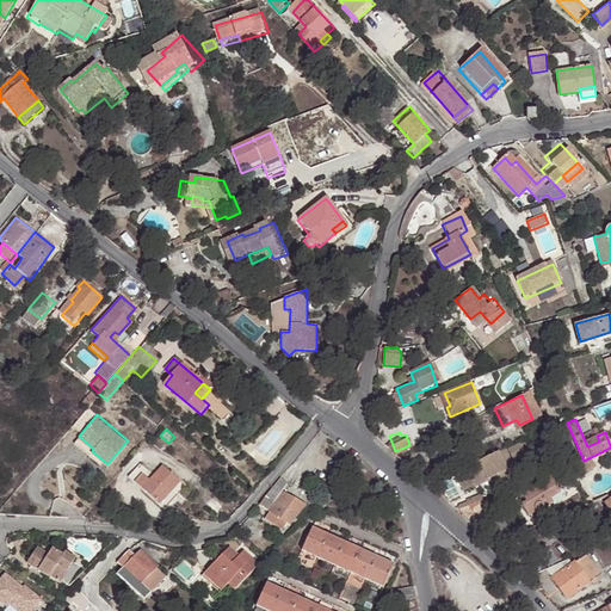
[(511,455),(522,450),(519,444),(508,450),(511,455)]
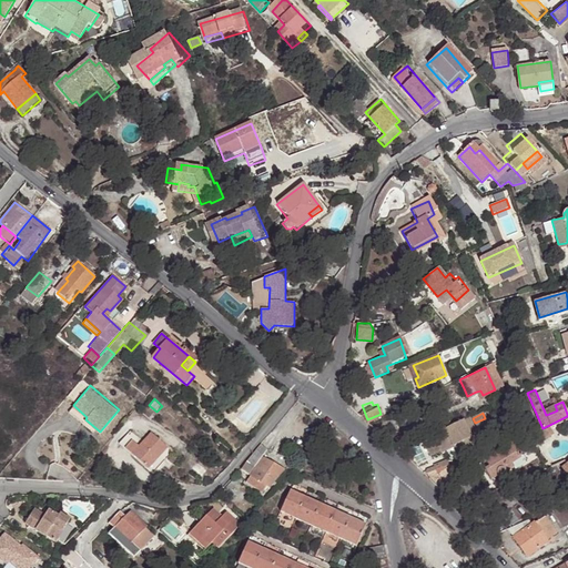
[(467,428),(463,419),(428,436),(432,443),(426,446),(430,455),(439,450),(438,448),(453,442),(455,446),(458,453),(475,444),(467,428)]
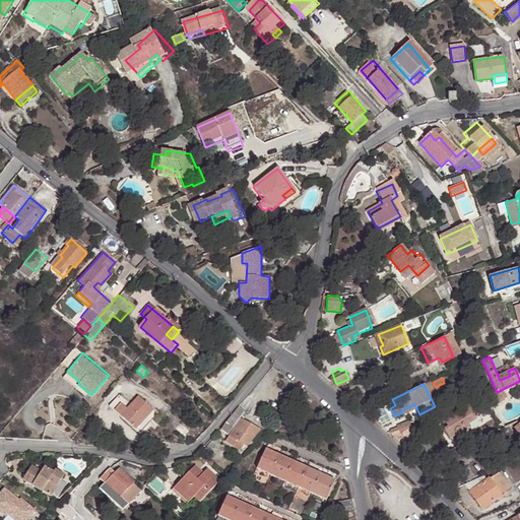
[(362,402),(369,409),(383,402),(376,395),(362,402)]
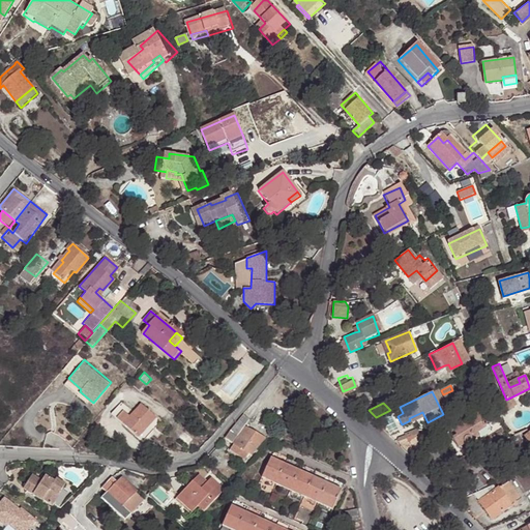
[(151,427),(158,419),(143,406),(131,418),(123,411),(117,418),(125,425),(146,443),(156,431),(151,427)]
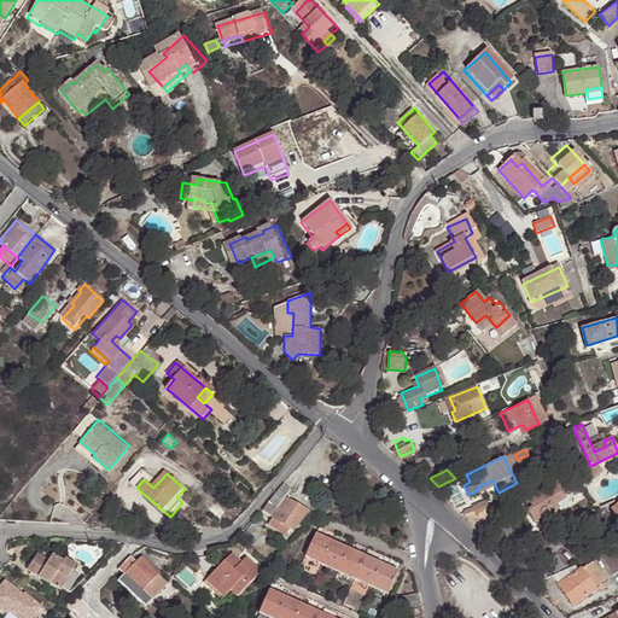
[(544,484),(534,488),(537,495),(543,503),(551,516),(554,513),(557,514),(559,516),(561,514),(564,513),(565,512),(565,509),(564,507),(572,502),(570,497),(579,493),(571,479),(576,476),(575,473),(547,489),(544,484)]
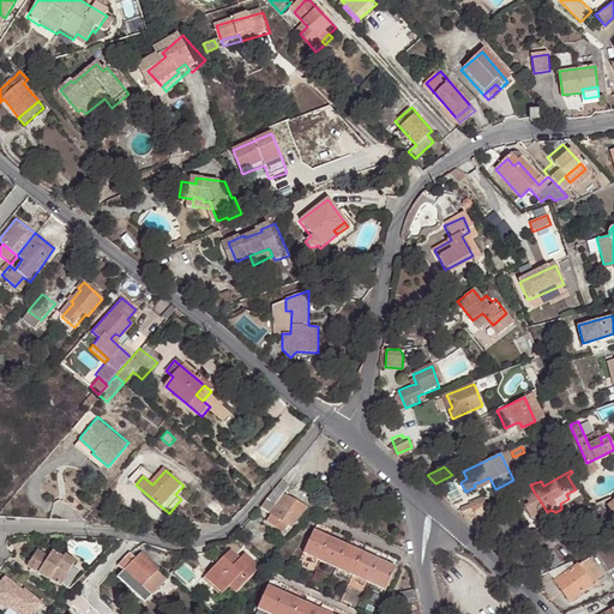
[(584,491),(572,473),(567,476),(576,489),(566,494),(569,499),(576,495),(584,491)]
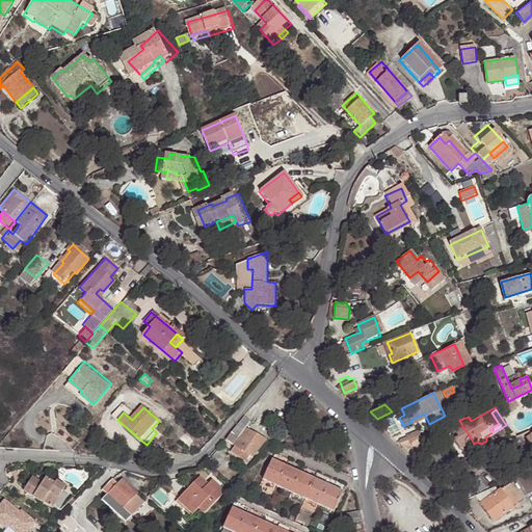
[(426,418),(424,414),(410,420),(411,422),(413,424),(426,418)]
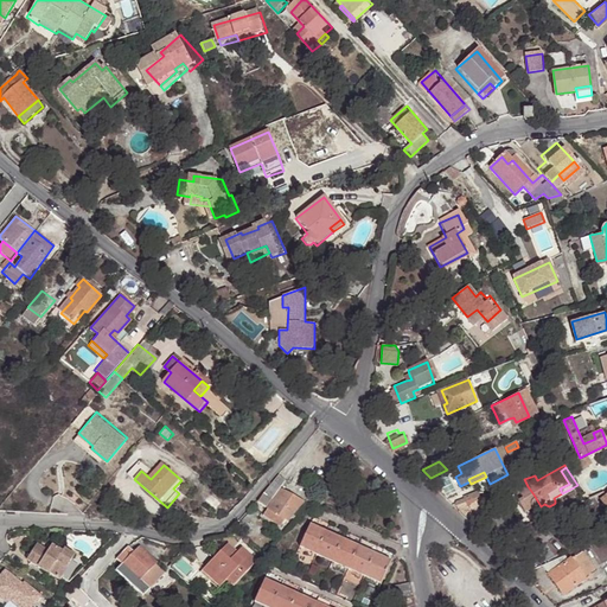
[(264,492),(257,500),(266,506),(281,485),(287,477),(282,473),(276,480),(264,492)]
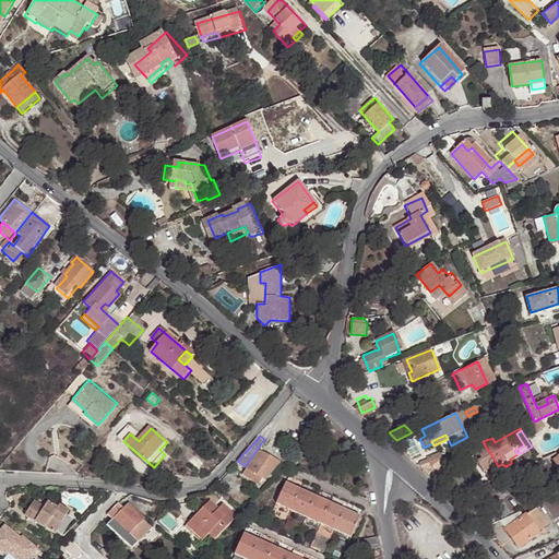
[(486,448),(483,441),(475,444),(479,451),(486,448)]
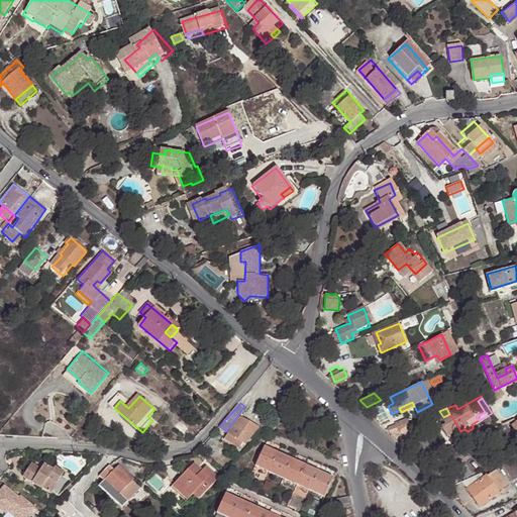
[(241,415),(223,438),(237,449),(255,426),(241,415)]
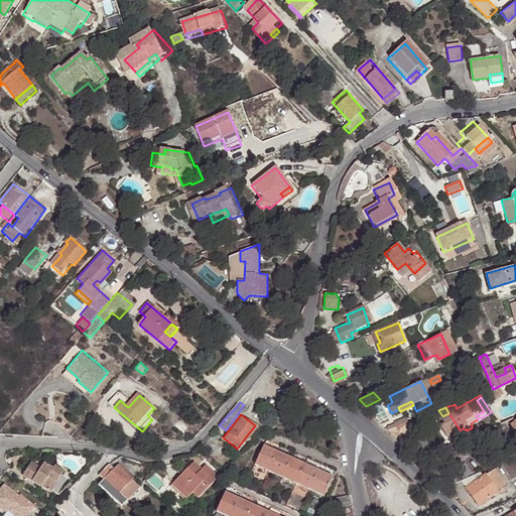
[(408,422),(406,417),(394,422),(395,427),(408,422)]
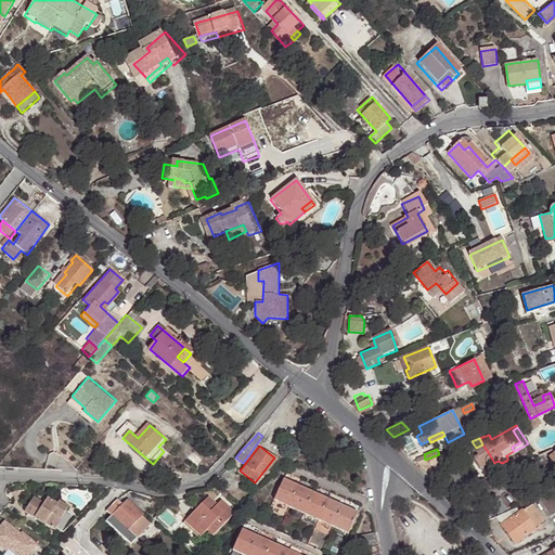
[(437,474),(450,469),(444,452),(439,454),(425,460),(415,463),(427,475),(436,472),(437,474)]
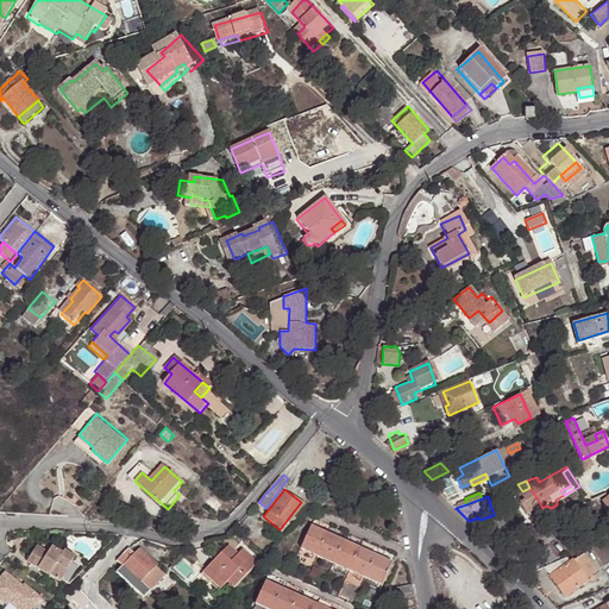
[(538,512),(542,508),(535,496),(531,500),(538,512)]
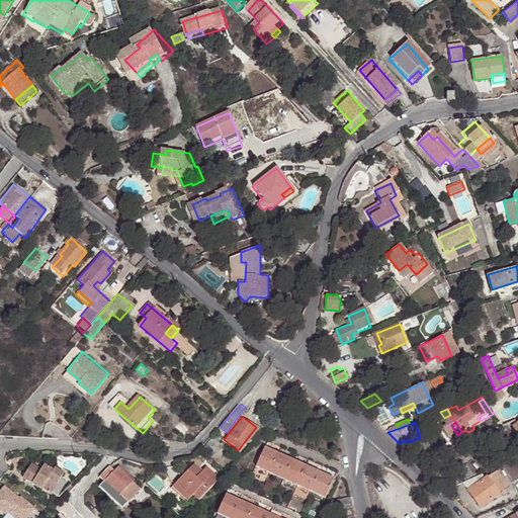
[(222,438),(218,434),(205,447),(209,451),(222,438)]
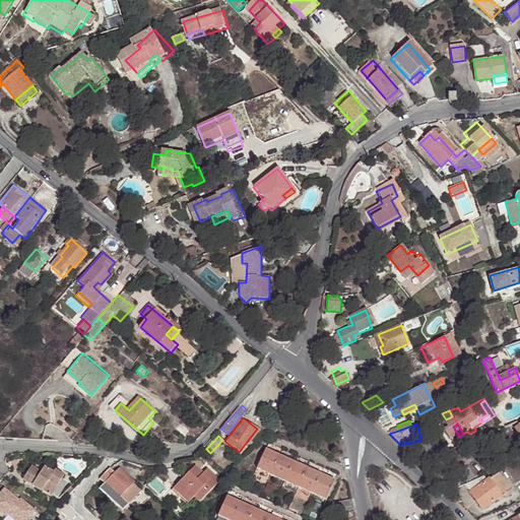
[(256,470),(269,476),(277,457),(264,452),(256,470)]
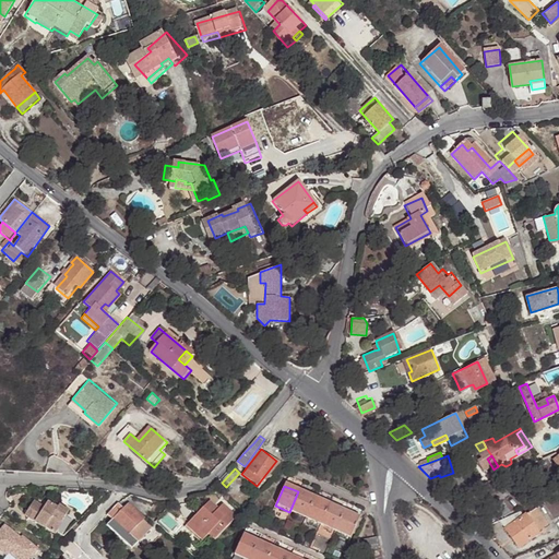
[(298,491),(289,512),(305,519),(313,498),(298,491)]
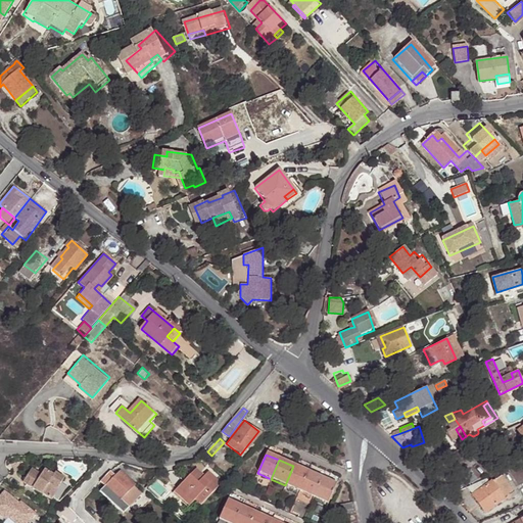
[(140,493),(133,487),(134,485),(119,471),(115,475),(106,466),(101,467),(90,479),(97,484),(100,480),(105,485),(100,490),(123,512),(128,507),(140,493)]
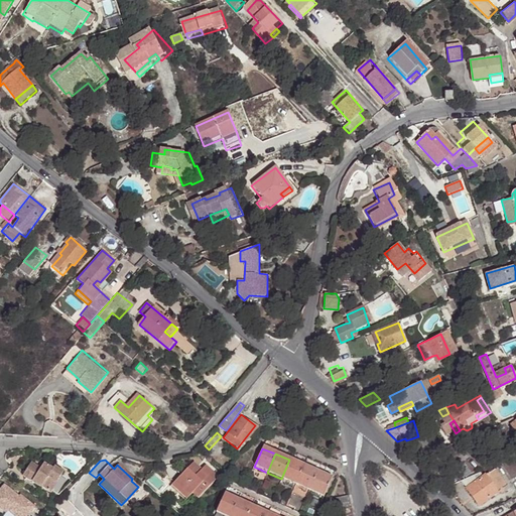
[(289,460),(281,479),(294,484),(302,465),(289,460)]
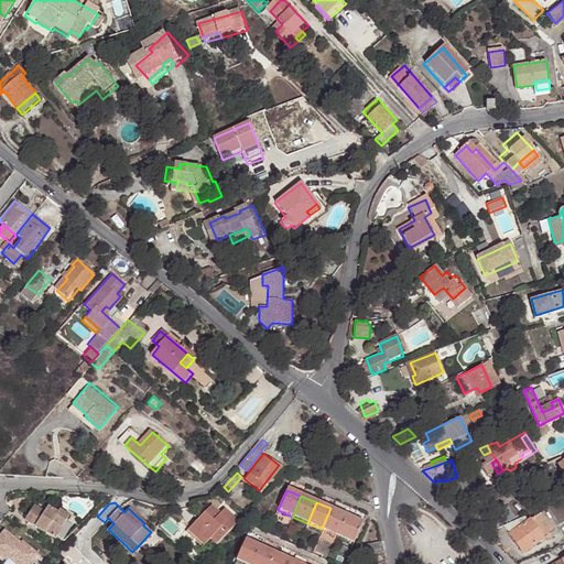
[(56,538),(69,516),(60,510),(58,512),(47,507),(45,511),(34,506),(25,520),(56,538)]
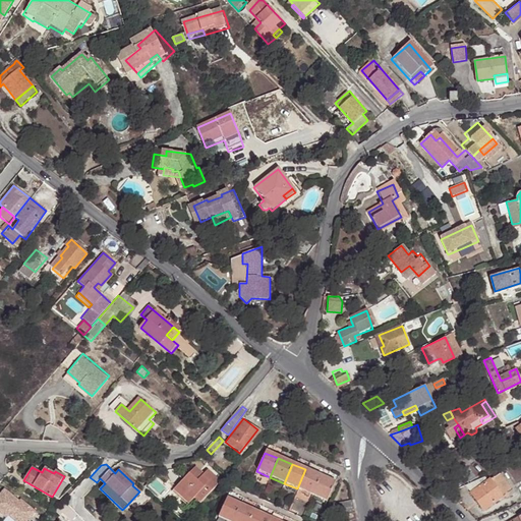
[(195,498),(200,503),(221,481),(209,470),(204,474),(196,467),(177,486),(192,501),(195,498)]
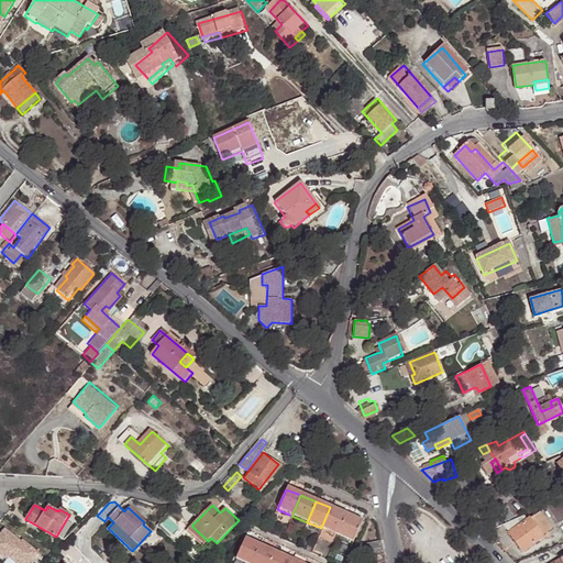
[(321,528),(335,534),(344,514),(330,507),(321,528)]
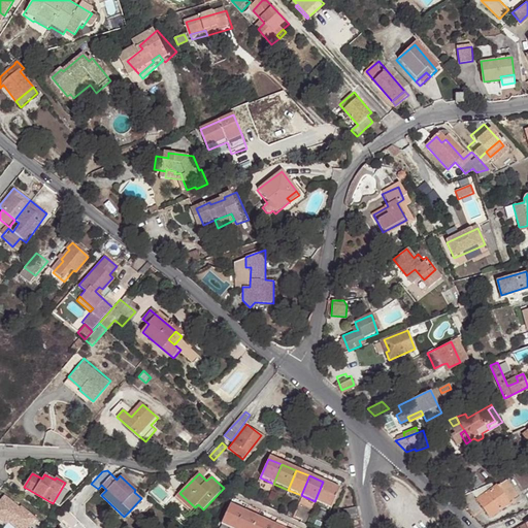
[(458,496),(468,491),(468,490),(472,488),(467,479),(463,482),(461,477),(451,483),(458,496)]
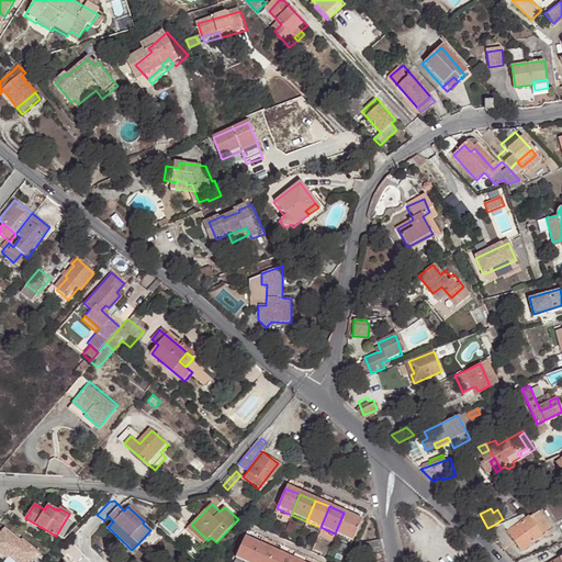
[(549,531),(553,528),(540,510),(528,518),(525,520),(521,517),(503,525),(521,551),(549,531)]
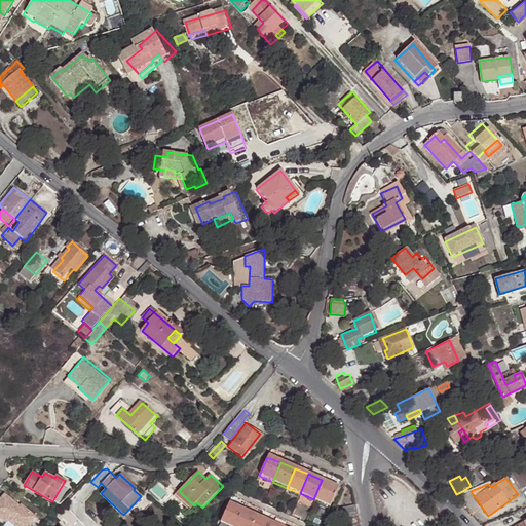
[(322,480),(313,499),(329,506),(337,487),(322,480)]
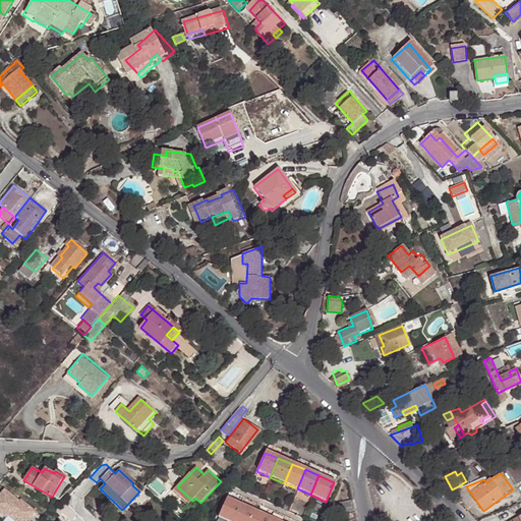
[(187,506),(192,501),(177,486),(173,491),(187,506)]
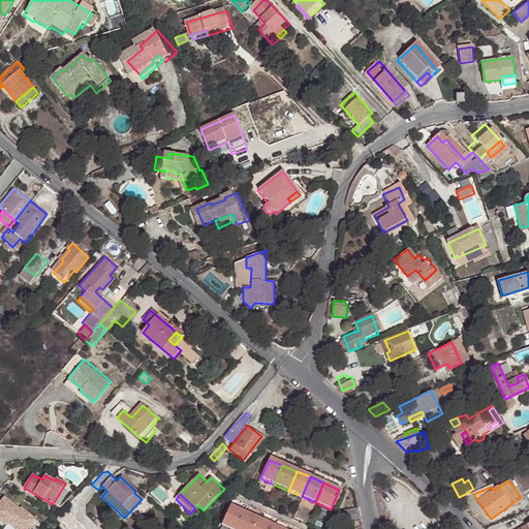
[(4,496),(0,500),(0,521),(5,525),(7,523),(14,528),(26,528),(34,520),(20,506),(19,508),(4,496)]
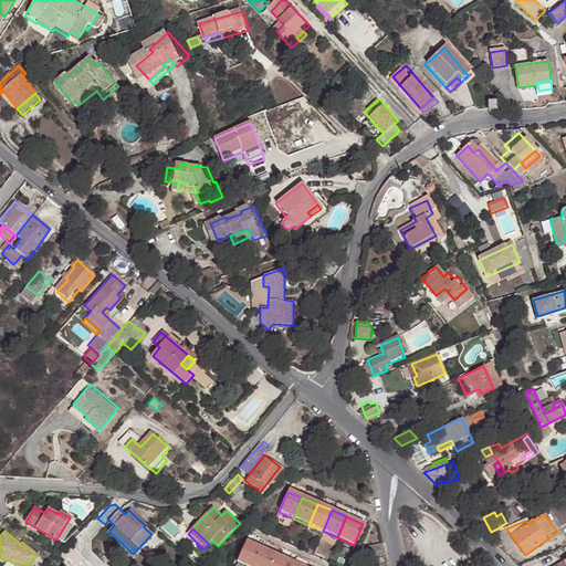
[(237,563),(244,565),(251,565),(260,548),(245,543),(237,563)]
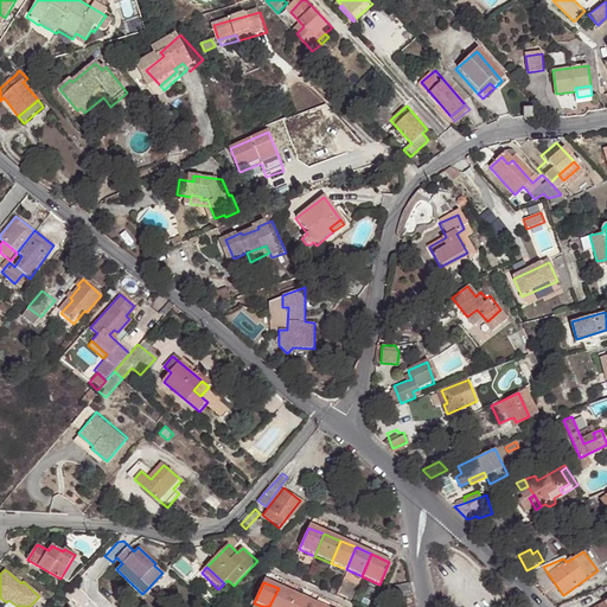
[(606,593),(606,583),(599,587),(593,592),(599,600),(604,595),(606,593)]
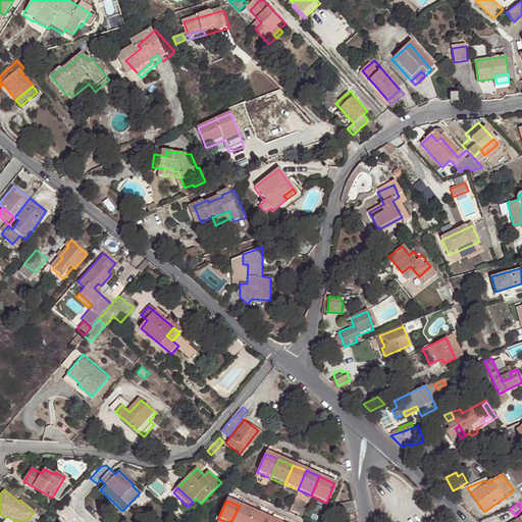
[(240,506),(231,521),(249,521),(254,513),(240,506)]
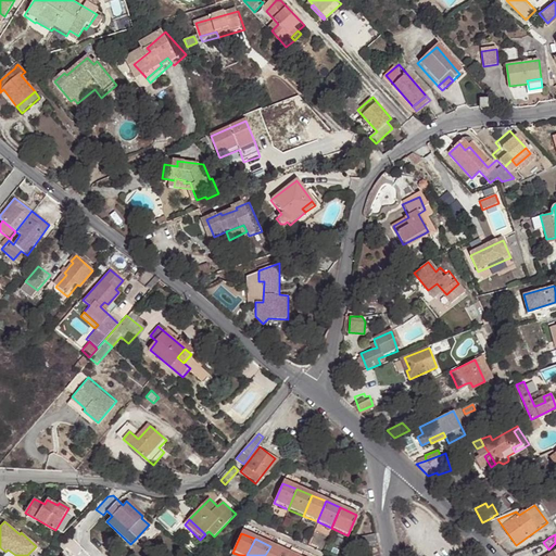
[(265,555),(282,555),(285,552),(270,546),(265,555)]
